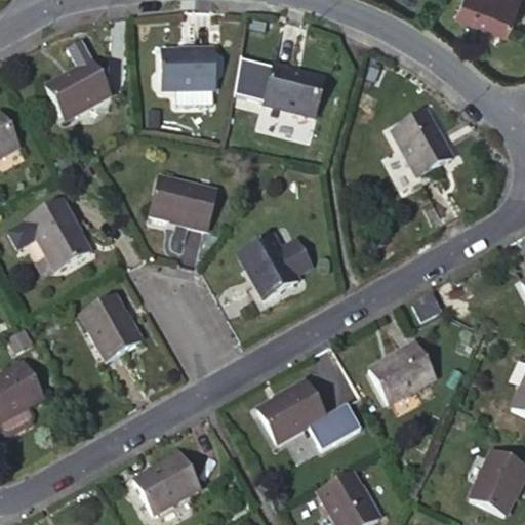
[(509,31),(520,0),(461,0),(457,11),(509,31)]
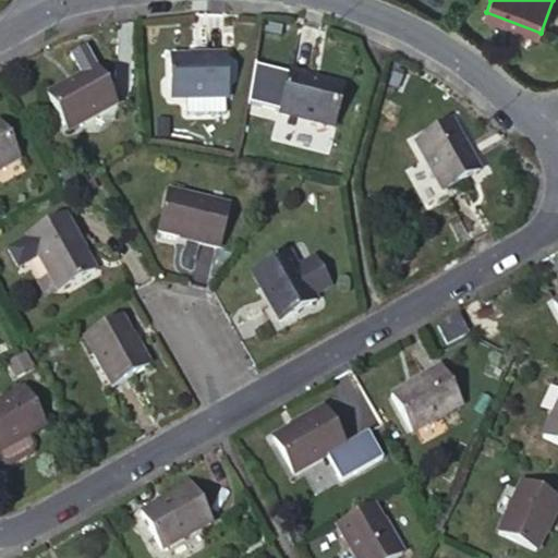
[(187,97),(226,97),(228,96),(227,56),(205,56),(204,60),(189,60),(186,57),(168,57),(169,98),(187,97)]
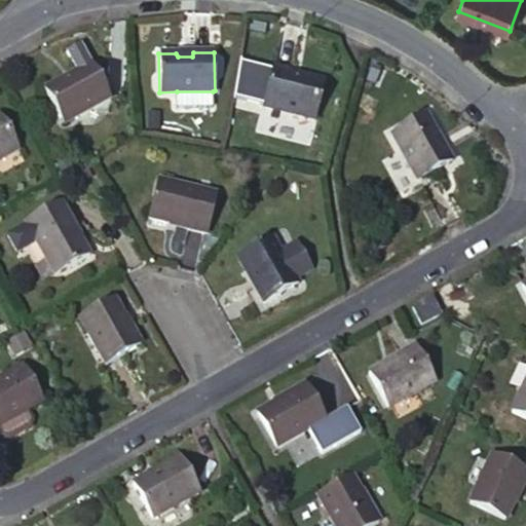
[(64,122),(112,96),(92,62),(77,69),(78,72),(65,80),(62,79),(44,88),(64,122)]
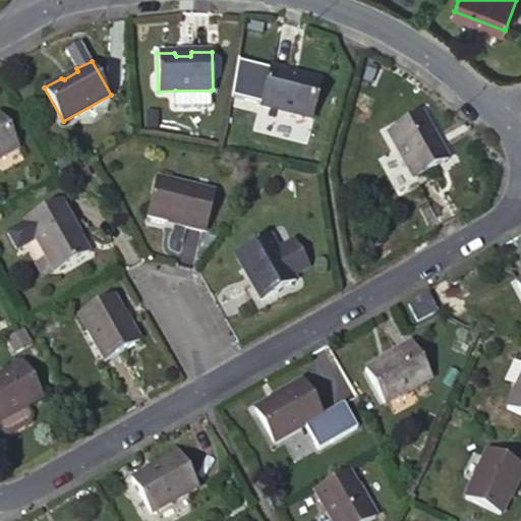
[(313,117),(322,82),(306,77),(305,81),(288,76),(289,73),(268,69),(259,104),(313,117)]
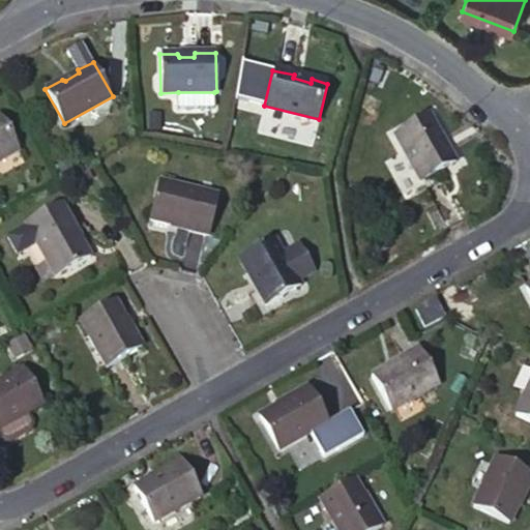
[(214,106),(214,92),(178,92),(179,107),(214,106)]
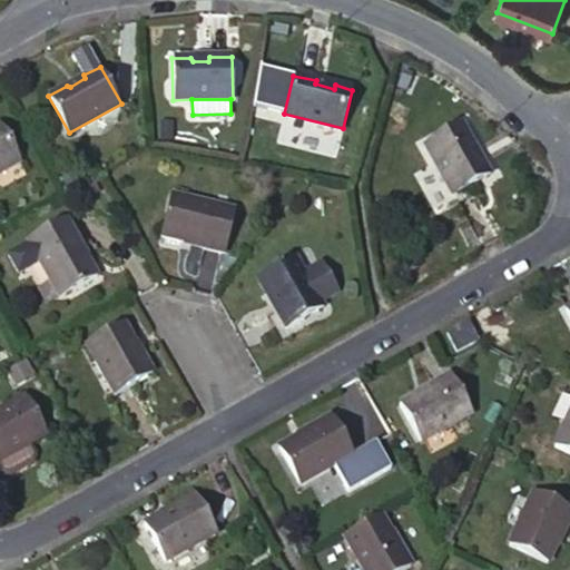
[(0,172),(21,160),(0,123),(0,172)]
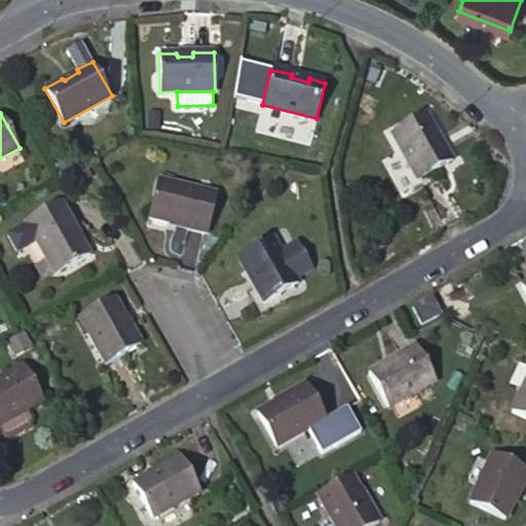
[(391,133),(419,181),(453,162),(445,146),(443,147),(434,132),(436,130),(426,114),(391,133)]
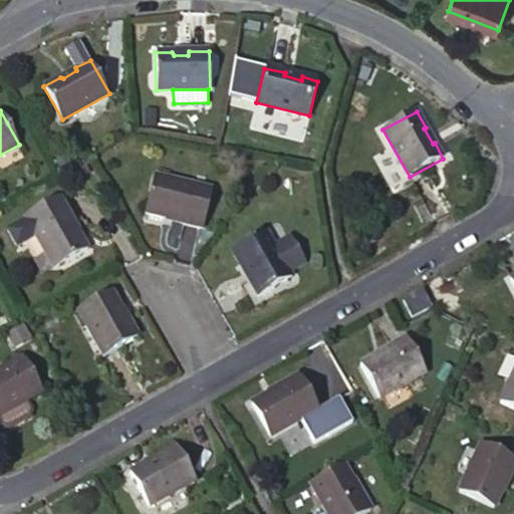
[(212,189),(153,176),(145,213),(166,217),(168,215),(181,219),(181,221),(204,226),(212,189)]
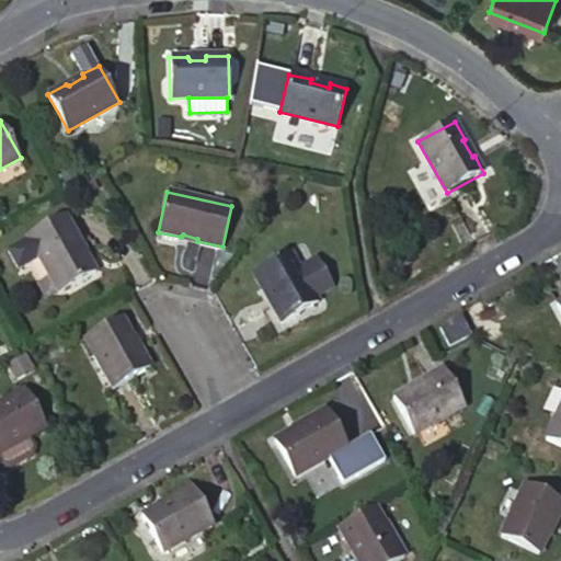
[(76,233),(66,217),(29,236),(59,292),(60,293),(96,273),(86,251),(82,250),(73,236),(76,233)]
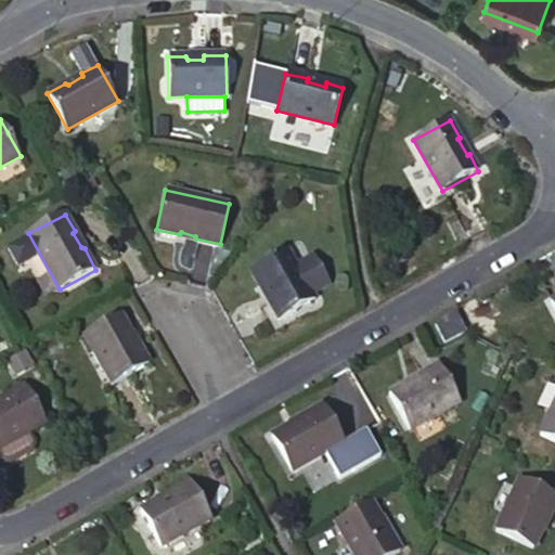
[(287,250),(252,271),(261,288),(262,287),(270,301),(270,302),(280,320),(315,299),(312,294),(296,267),(287,250)]
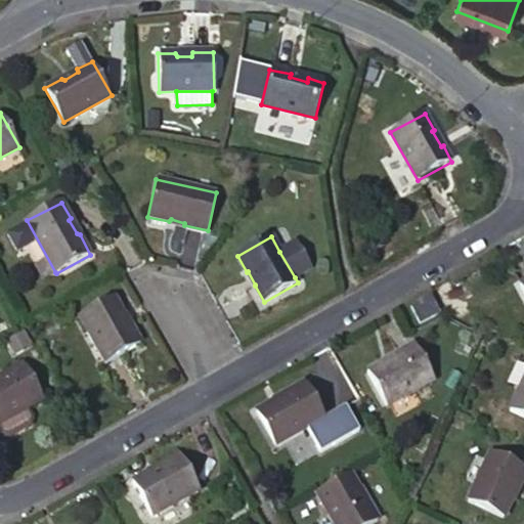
[(296,243),(279,252),(295,277),(310,268),(296,243)]
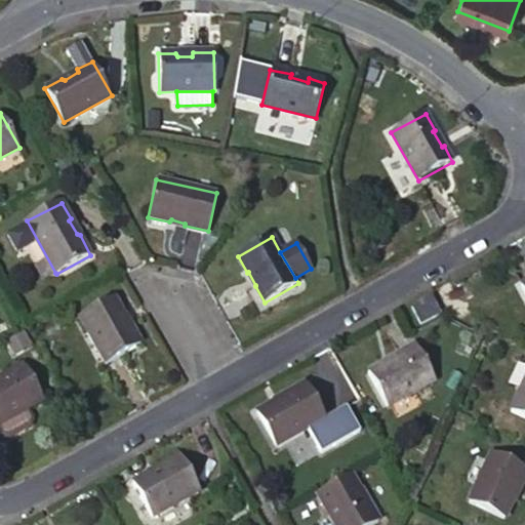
[(48,259),(37,266),(44,279),(55,273),(48,259)]
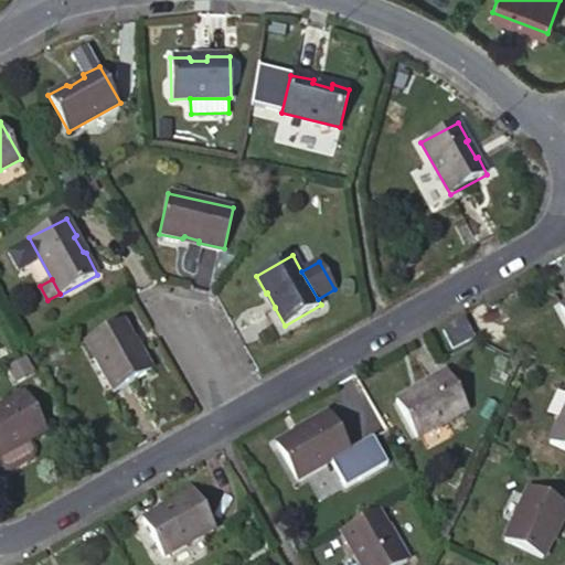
[(132,336),(124,320),(86,341),(116,392),(152,373),(141,351),(137,352),(128,338),(132,336)]
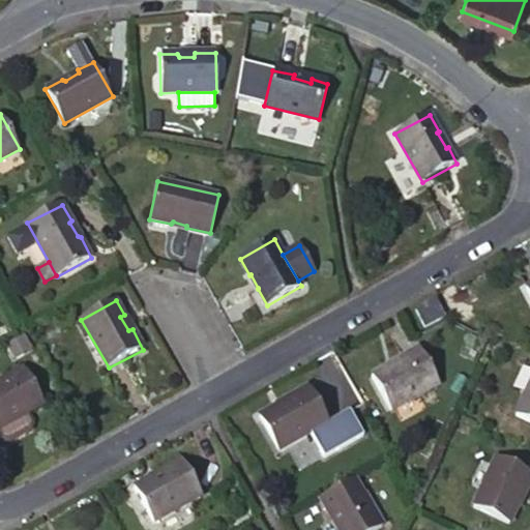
[(443,317),(435,301),(417,311),(425,326),(443,317)]
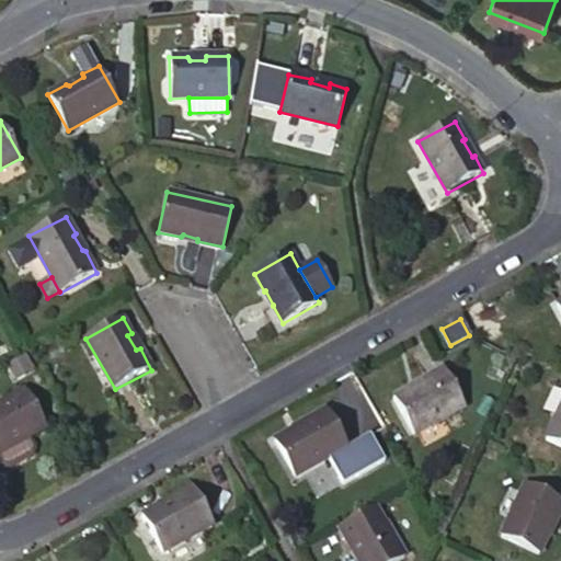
[(465,407),(444,370),(424,382),(424,384),(410,392),(409,390),(393,399),(414,435),(465,407)]
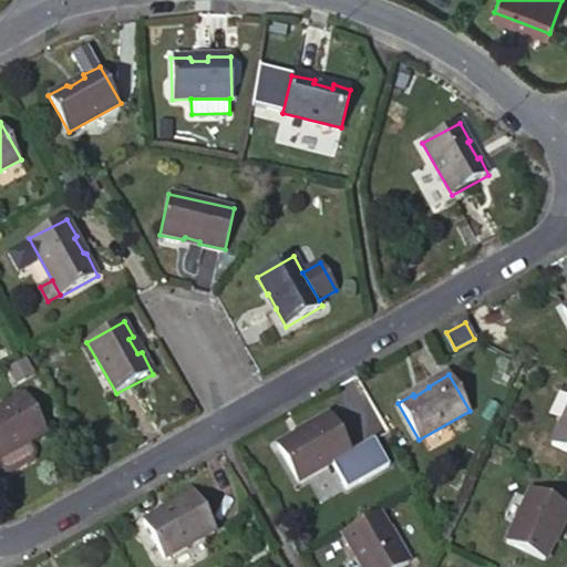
[(0,456),(29,442),(47,432),(27,394),(8,404),(8,408),(0,411),(0,456)]
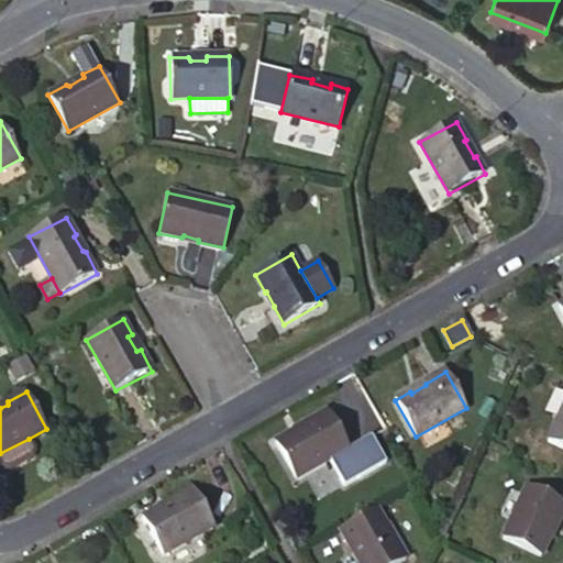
[(562,405),(545,441),(562,449),(562,405)]
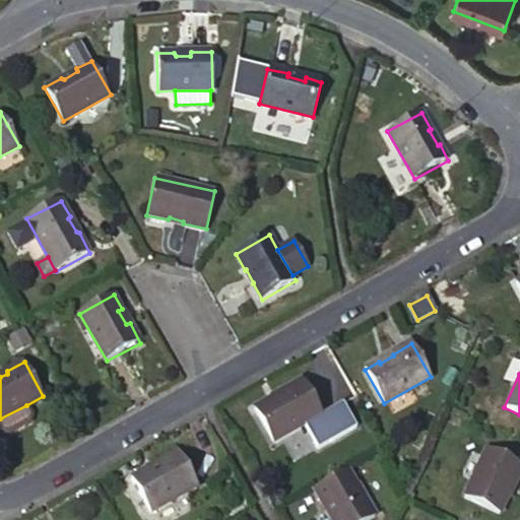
[(270,400),(256,409),(274,443),(305,425),(318,449),(356,427),(343,403),(321,415),(303,383),(283,393),(285,395),(271,403),(270,400)]
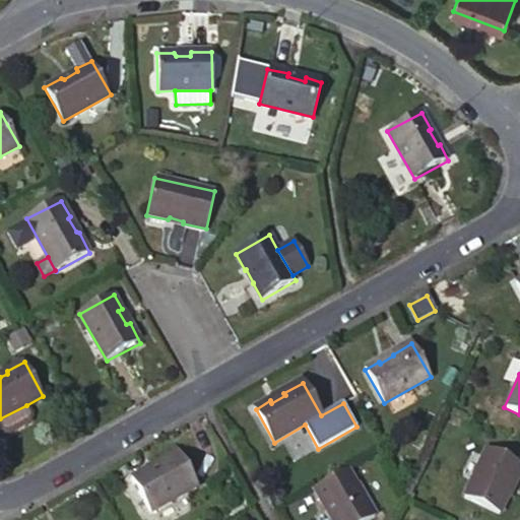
[(26,405),(0,418),(0,427),(2,431),(8,433),(29,420),(31,414),(26,405)]
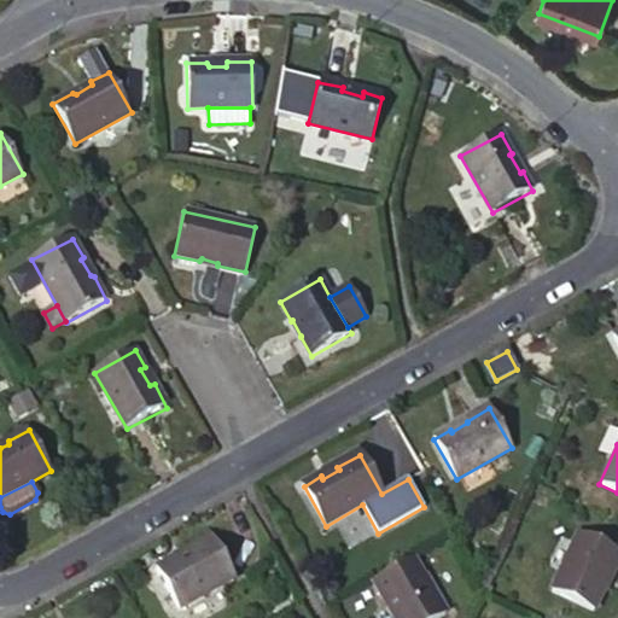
[(617,558),(617,552),(577,534),(551,590),(593,610),(602,594),(599,590),(606,576),(611,575),(617,558)]
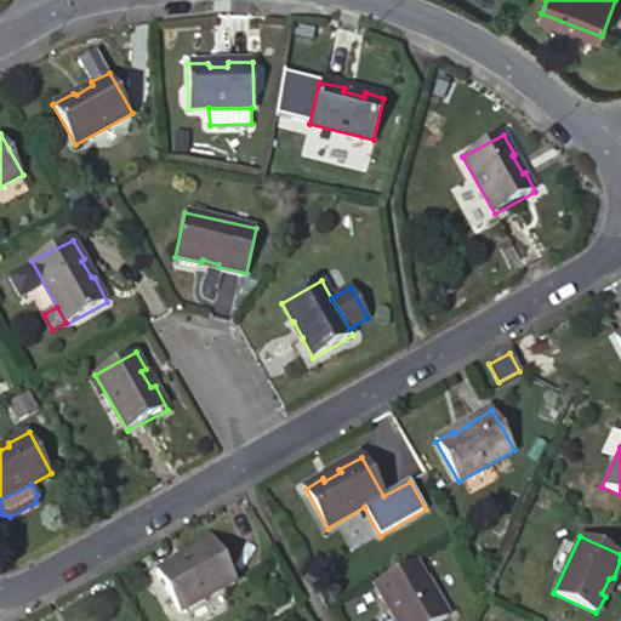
[(181,613),(237,581),(214,540),(191,552),(192,556),(177,564),(175,562),(157,573),(181,613)]
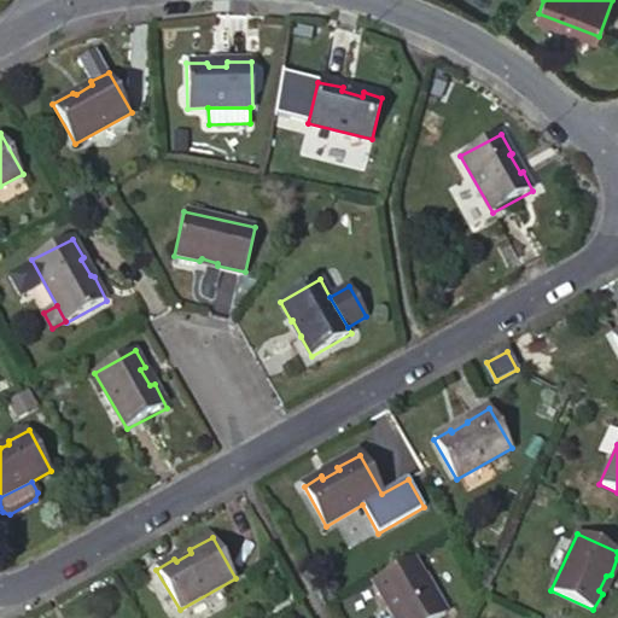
[(424,577),(413,559),(374,582),(394,617),(442,617),(445,616),(432,593),(430,594),(420,578),(424,577)]
